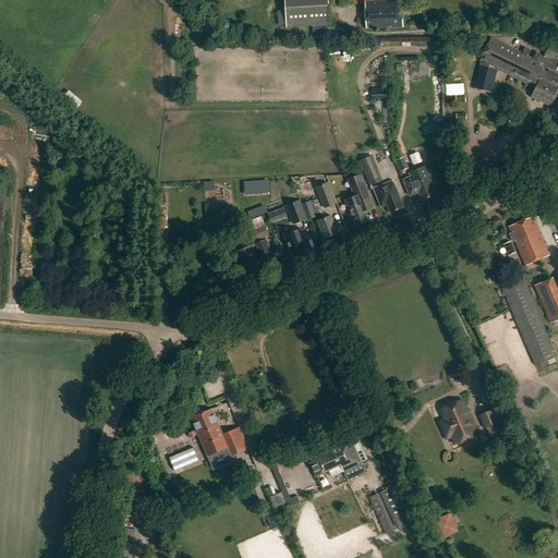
[(282,0),(284,28),(328,26),(326,0),(282,0)]
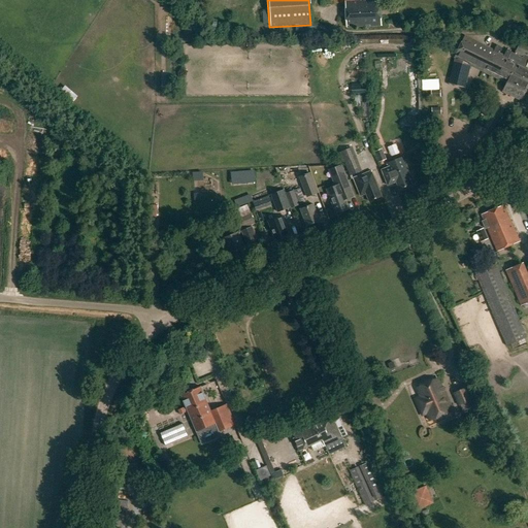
[(345,3),(347,28),(382,27),(381,2),(345,3)]
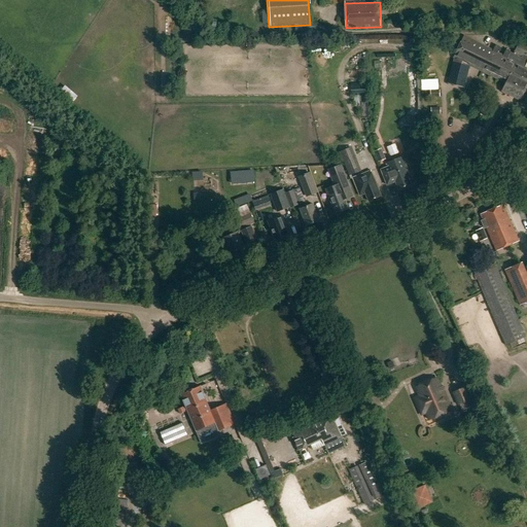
[(317,20),(310,21),(310,25),(295,26),(295,31),(317,29),(317,20)]
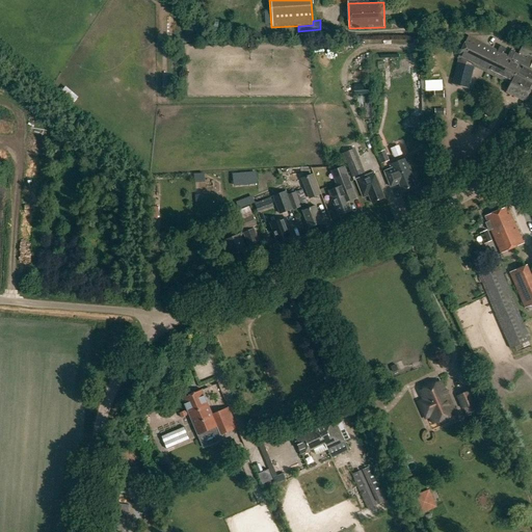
[(510,85),(506,94),(526,103),(531,91),(531,45),(525,42),(517,56),(510,52),(507,57),(502,55),(505,49),(500,47),(498,52),(468,38),(457,59),(458,60),(456,70),(450,69),(448,78),(453,80),(452,85),(468,89),(474,68),(510,85)]
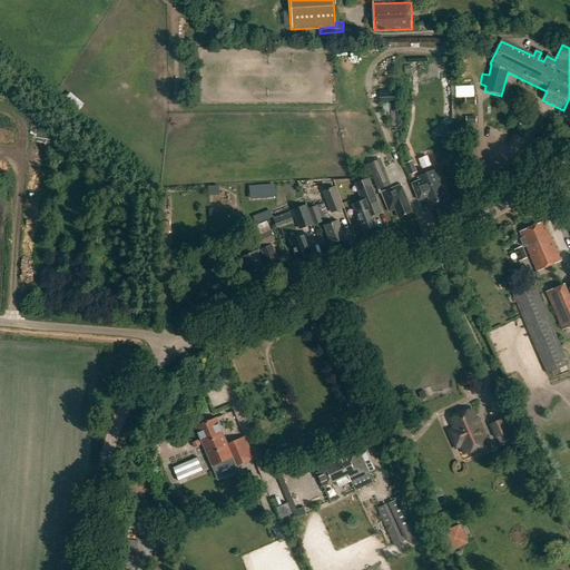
[(68,97),(80,109),(88,102),(75,90),(68,97)]
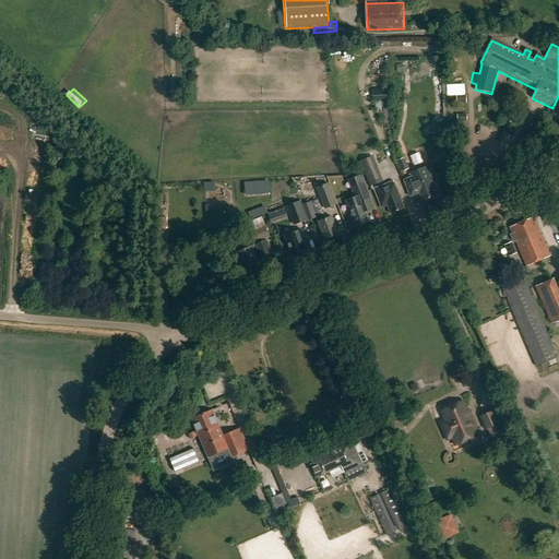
[(465,126),(465,117),(455,117),(455,126),(465,126)]
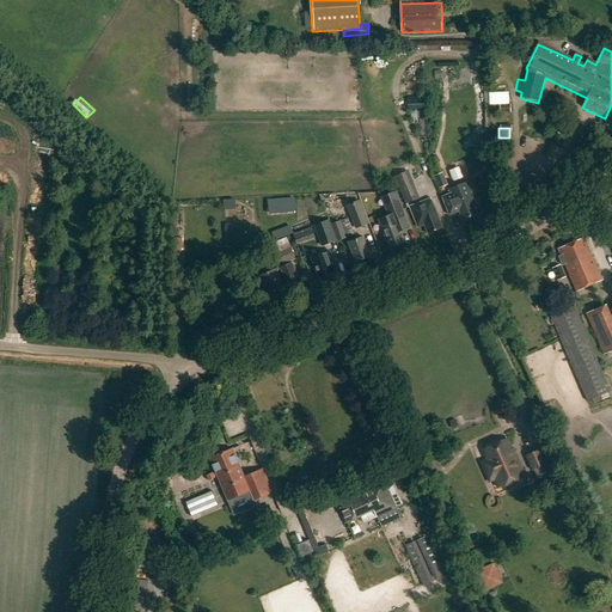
[(467,142),(475,148),(484,139),(476,133),(467,142)]
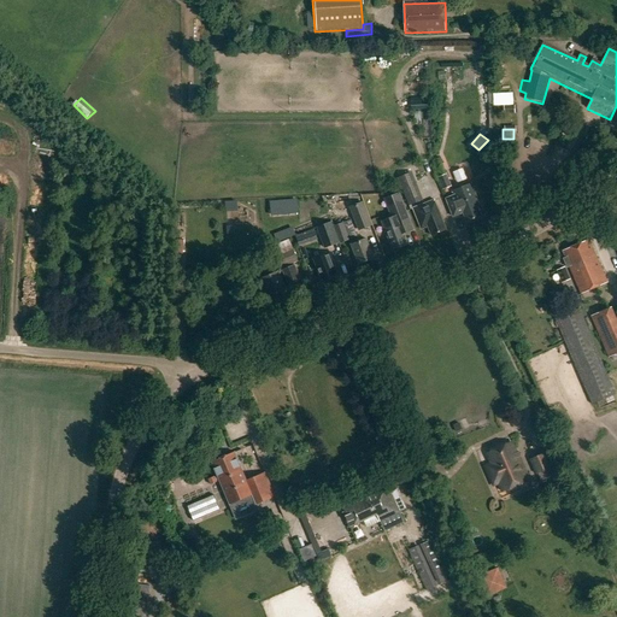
[(451,186),(439,157),(429,160),(441,189),(451,186)]
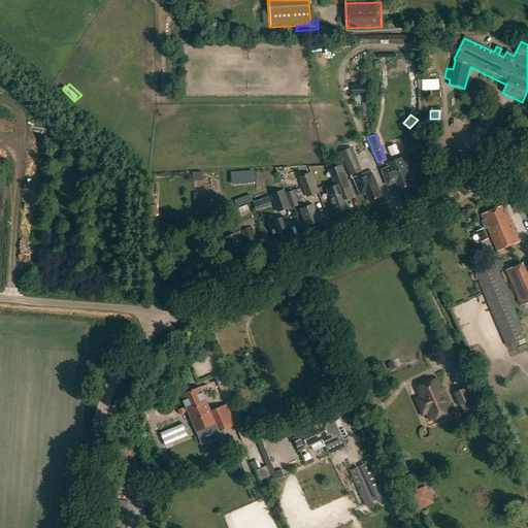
[(351,149),(338,154),(349,177),(361,172),(351,149)]
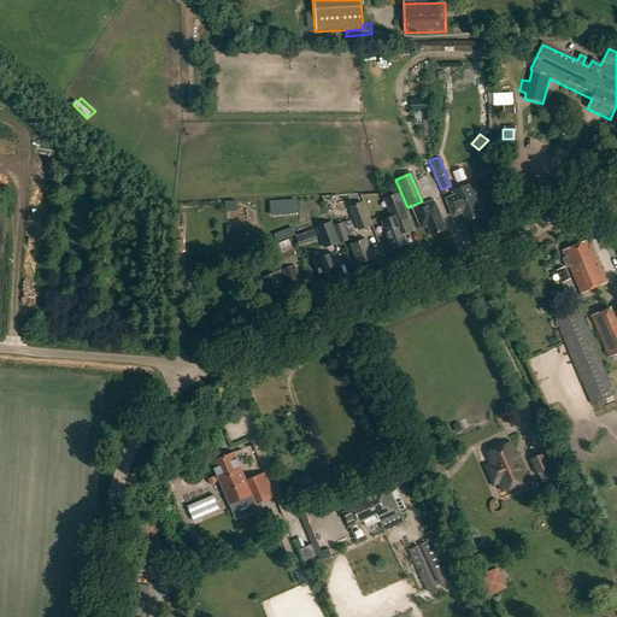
[(459,195),(446,200),(453,218),(463,213),(466,223),(481,217),(476,206),(479,205),(471,186),(457,191),(459,195)]
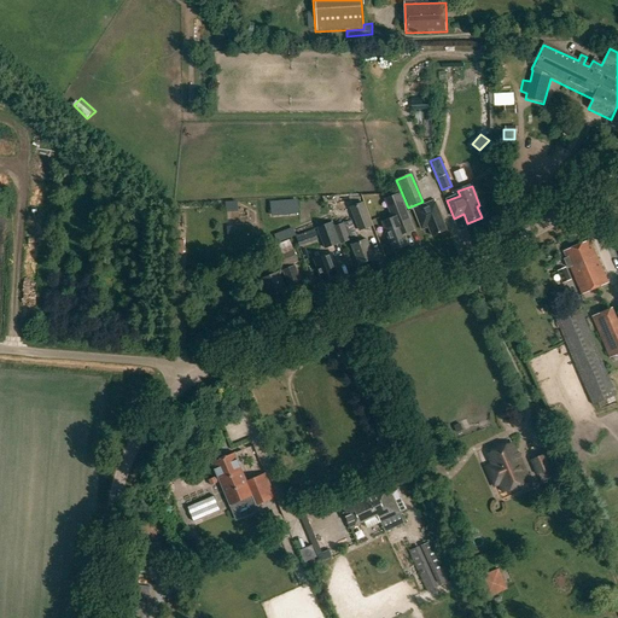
[(408,245),(403,233),(413,229),(398,191),(384,197),(392,220),(384,222),(388,231),(385,232),(392,251),(408,245)]
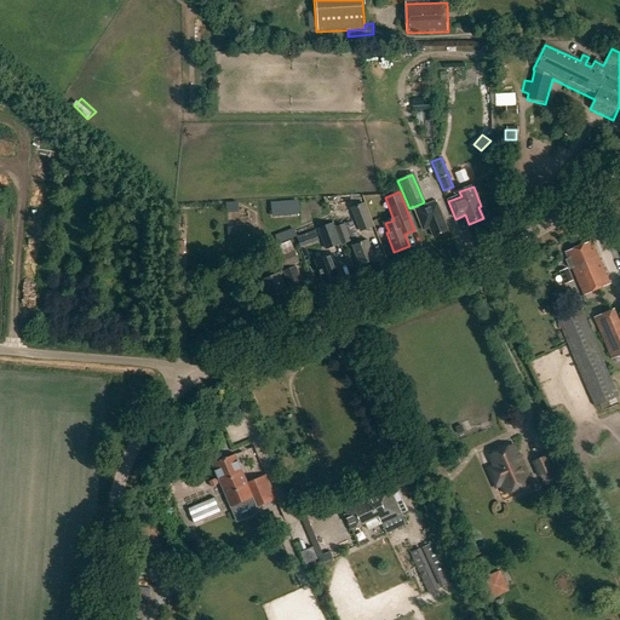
[(430,229),(434,239),(448,233),(436,201),(414,211),(423,231),(430,229)]
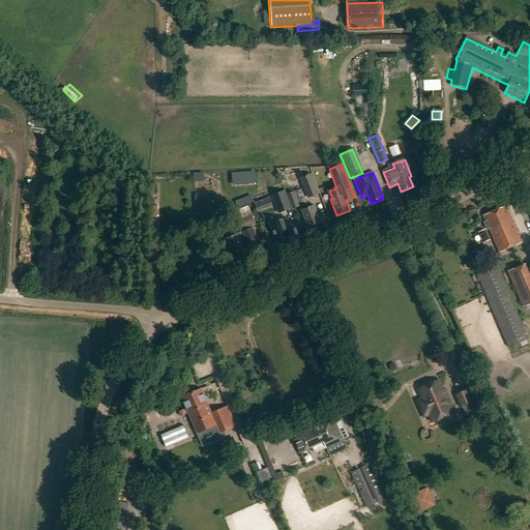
[(204,181),(203,173),(193,173),(194,182),(204,181)]
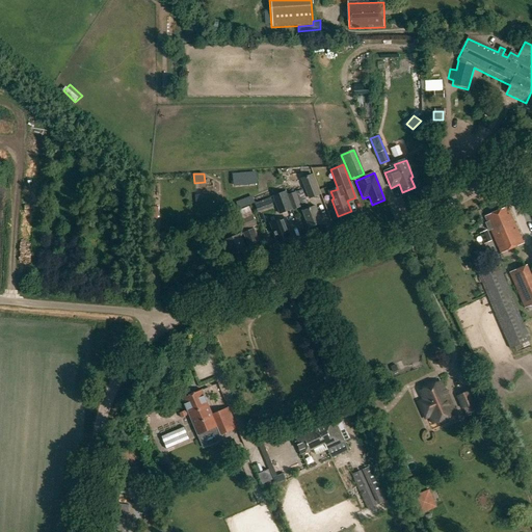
[(234,175),(235,185),(255,183),(255,174),(234,175)]
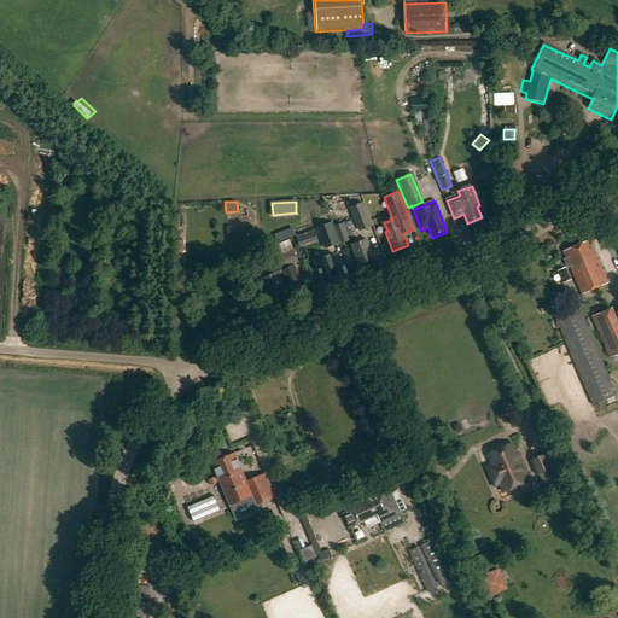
[(348,208),(359,232),(371,227),(360,203),(348,208)]
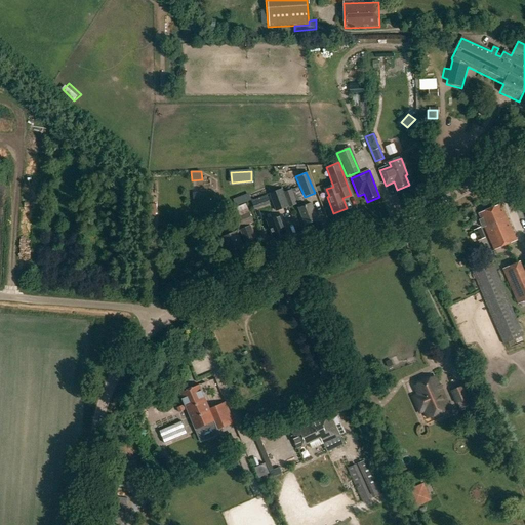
[(288,207),(301,203),(296,188),(283,193),(288,207)]
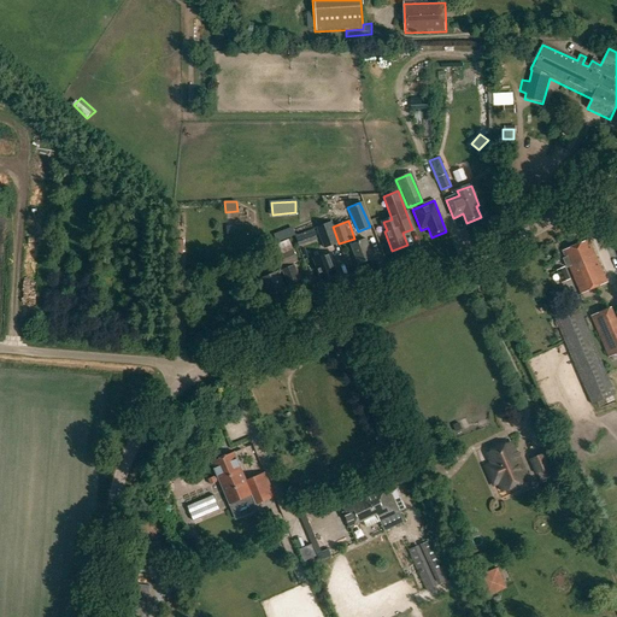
[(333,227),(330,222),(317,228),(324,248),(339,244),(333,227)]
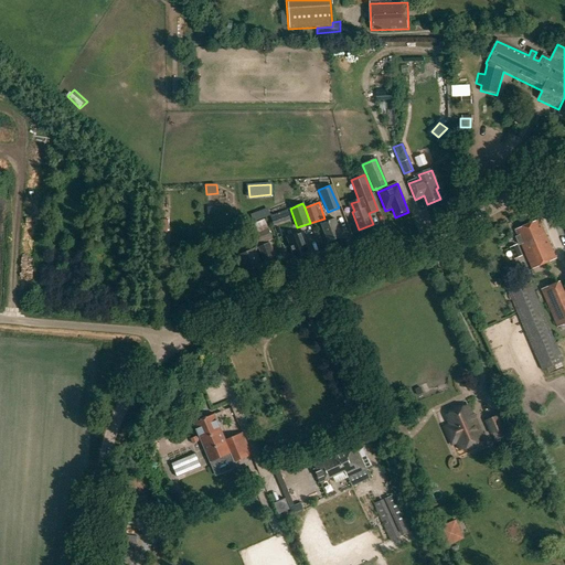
[(270,215),(273,223),(280,220),(278,212),(270,215)]
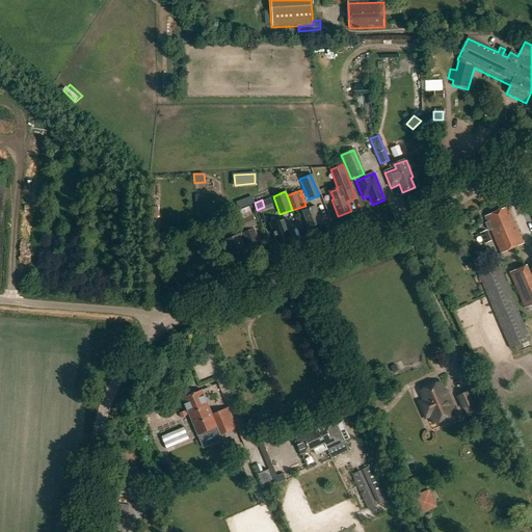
[(235,211),(249,248),(261,244),(254,228),(257,227),(248,206),(235,211)]
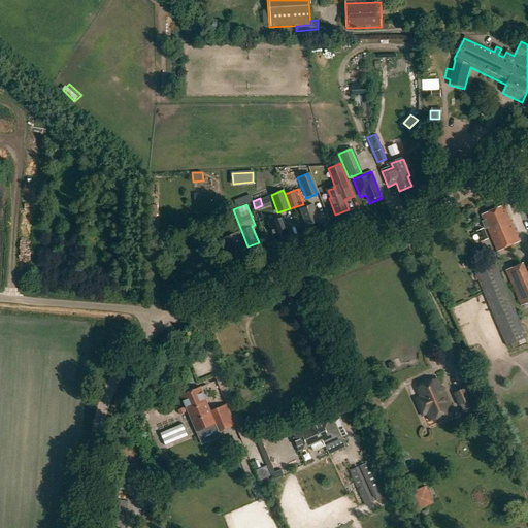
[(312,204),(300,209),(306,226),(320,221),(312,204)]
